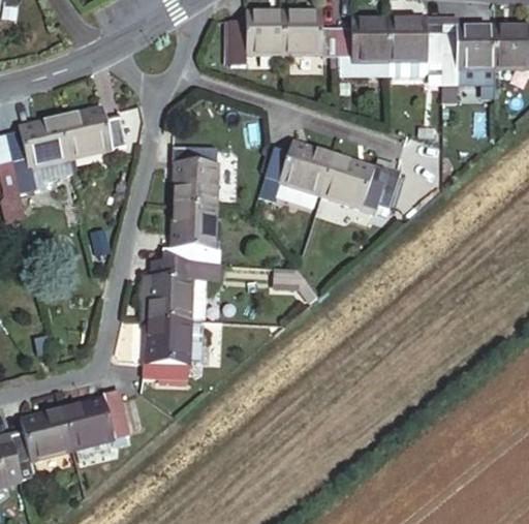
[(335,57),(336,27),(322,27),(321,10),(283,11),(282,53),(320,53),(320,56),(335,57)]
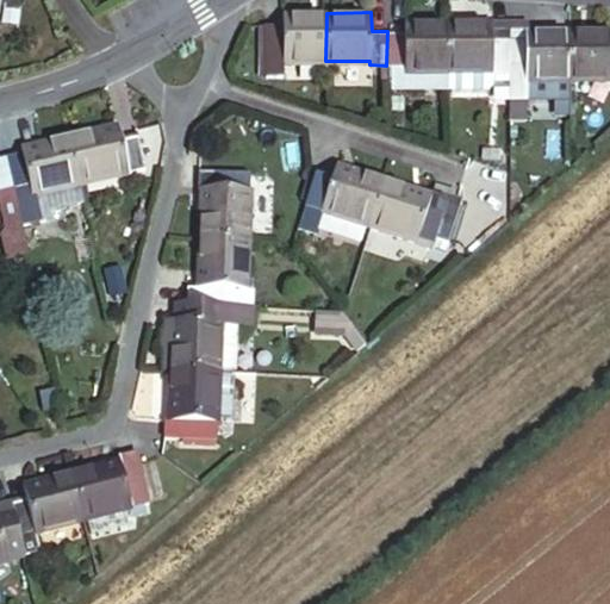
[(325,61),(327,13),(281,13),(281,22),(257,23),(257,39),(265,39),(263,73),(281,73),(282,61),(325,61)]
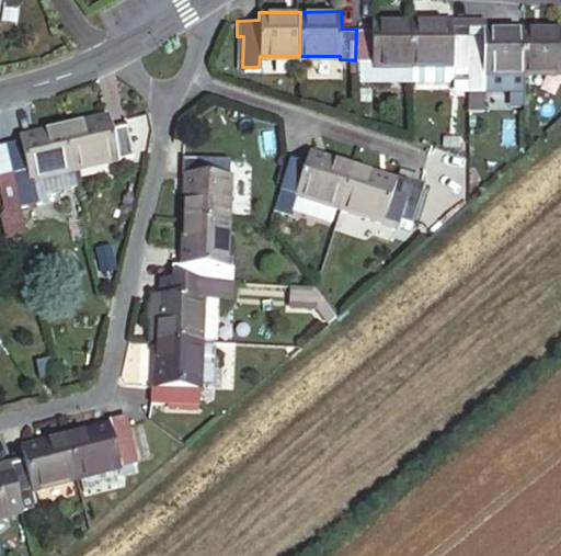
[(412,65),(412,21),(370,21),(370,30),(356,29),(355,60),(355,76),(363,76),(363,79),(412,79),(412,65)]
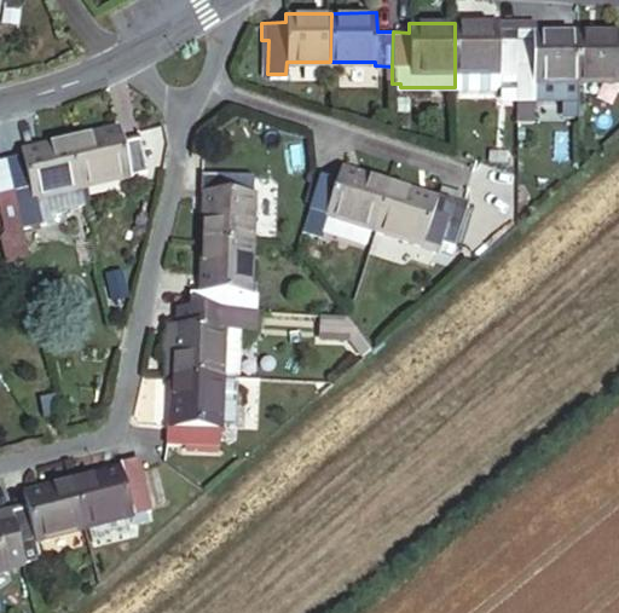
[(518,80),(518,25),(499,25),(499,23),(455,23),(455,71),(499,70),(501,80),(518,80)]
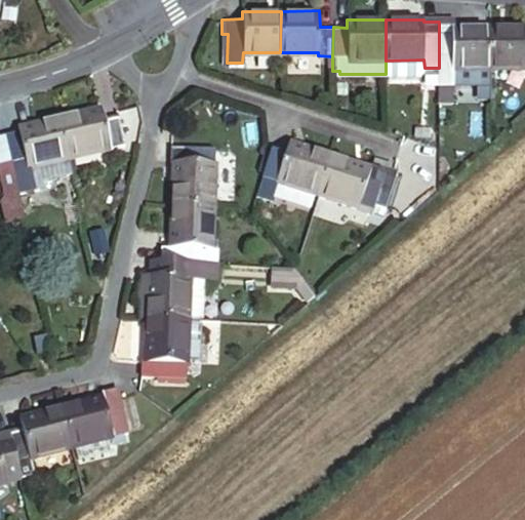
[(491,68),(491,27),(453,27),(453,22),(439,22),(439,68),(442,68),(442,98),(454,98),(455,84),(488,84),(488,68),(491,68)]
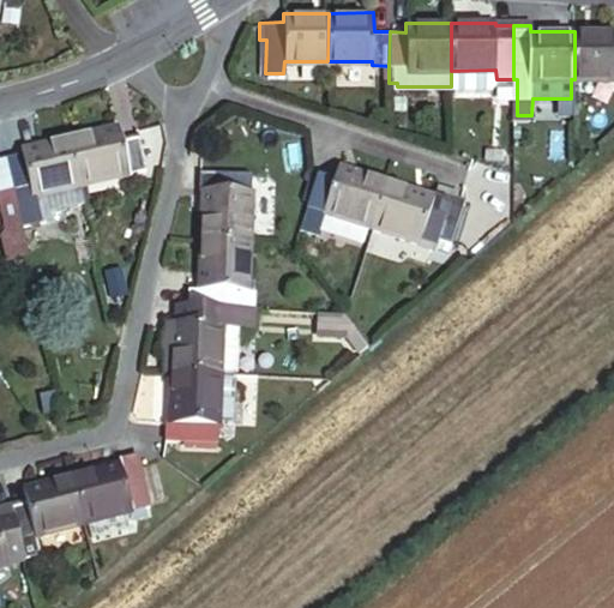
[(613,31),(575,31),(575,79),(613,79),(613,31)]
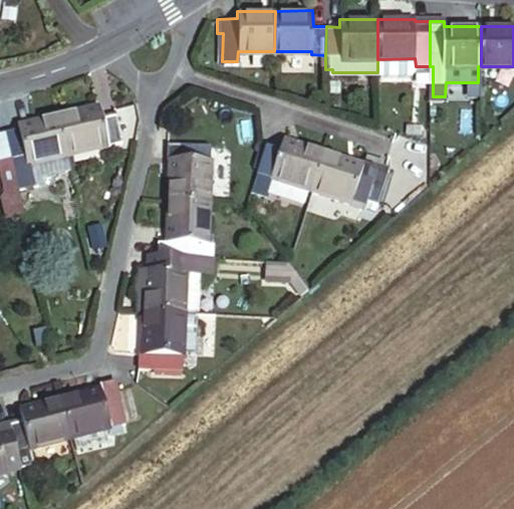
[(121,141),(115,112),(100,115),(98,104),(58,113),(66,153),(121,141)]
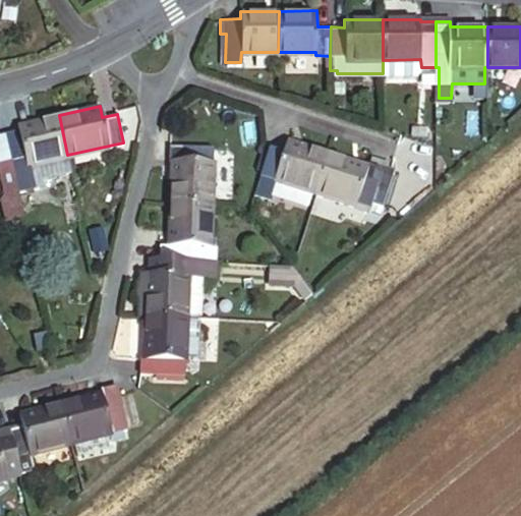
[(67,155),(59,115),(16,124),(17,129),(5,132),(19,189),(44,184),(43,176),(71,171),(67,155)]
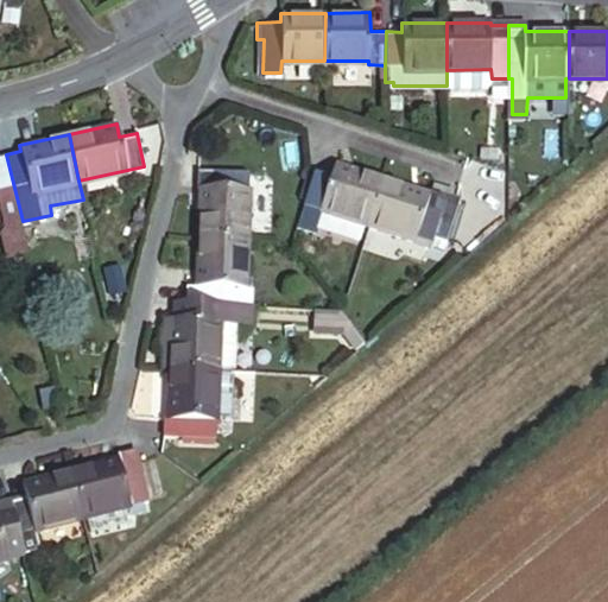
[(23,221),(6,154),(0,154),(0,195),(8,225),(23,221)]
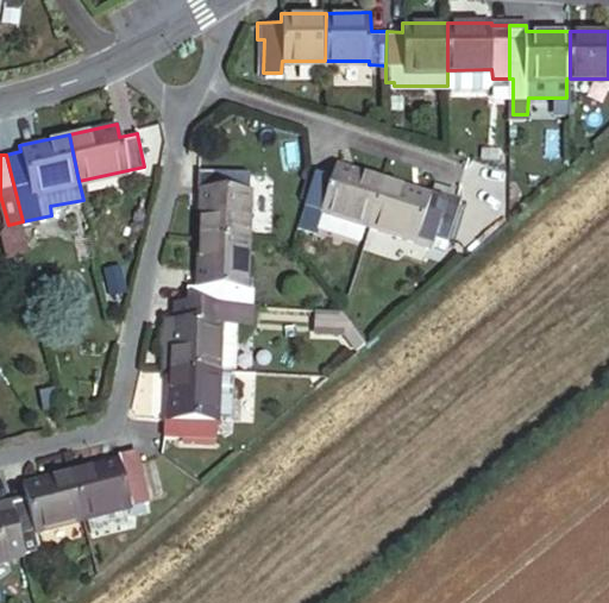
[(370,225),(383,177),(336,163),(332,176),(315,170),(305,206),(308,206),(303,227),(315,230),(318,224),(321,209),(365,224),(370,225)]
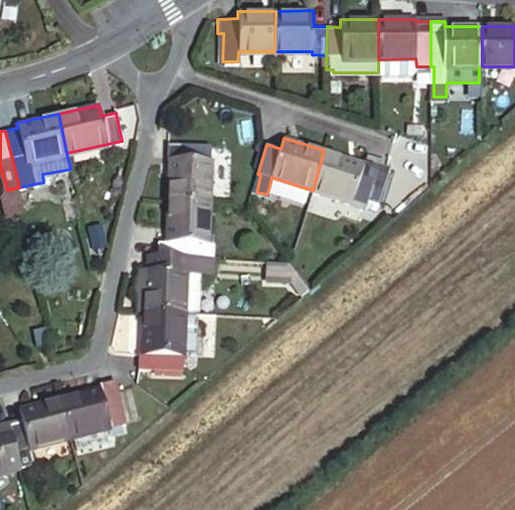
[(208,200),(210,144),(167,142),(166,158),(171,158),(169,199),(208,200)]
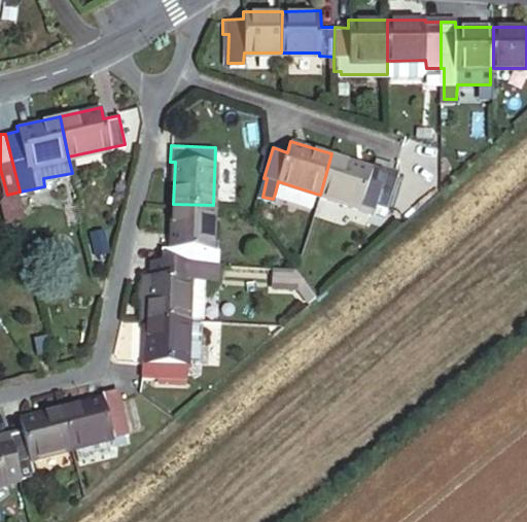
[(388,208),(400,170),(374,162),(373,167),(331,153),(320,195),(376,212),(378,205),(388,208)]
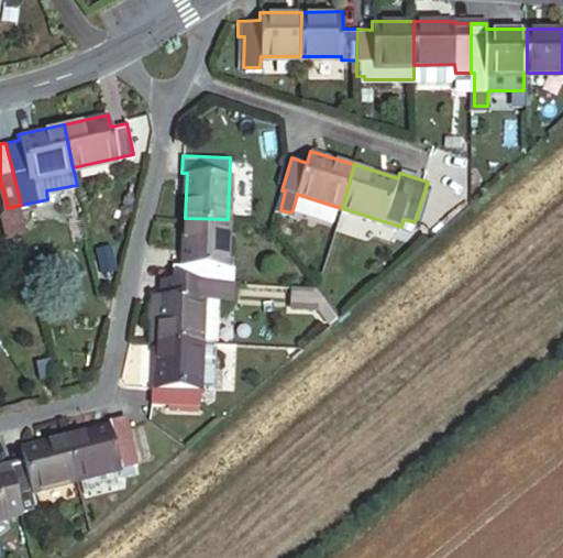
[(334,219),(338,207),(297,194),(294,207),(334,219)]
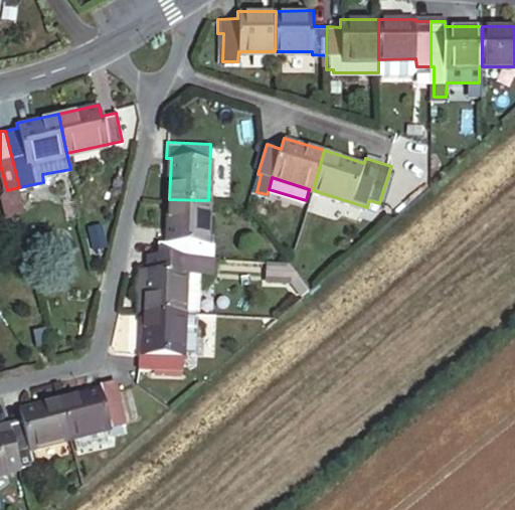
[(207,240),(208,200),(169,199),(167,240),(159,240),(159,253),(204,256),(204,242),(207,240)]
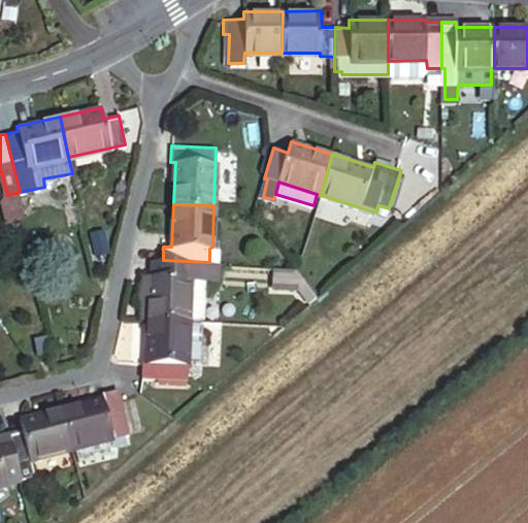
[(190,320),(191,278),(204,279),(219,279),(220,262),(209,262),(163,260),(162,275),(156,275),(151,274),(150,286),(150,300),(149,318),(190,320)]
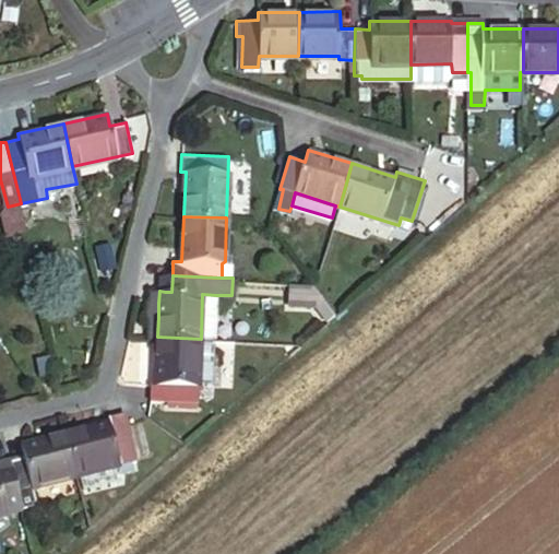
[(335,313),(312,284),(289,283),(287,303),(314,305),(328,321),(335,313)]
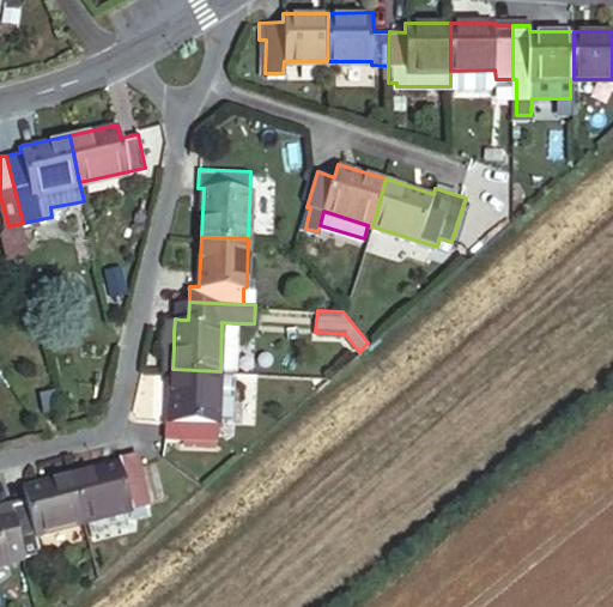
[(236,371),(237,323),(222,322),(220,371),(236,371)]
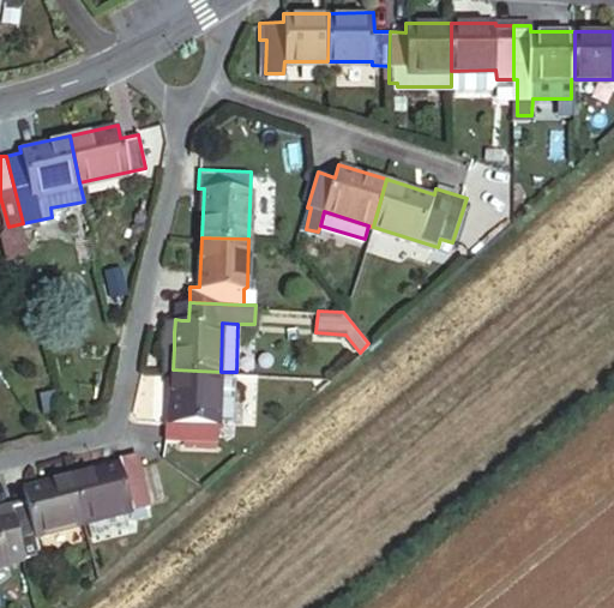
[(174,349),(174,332),(163,331),(163,349),(174,349)]
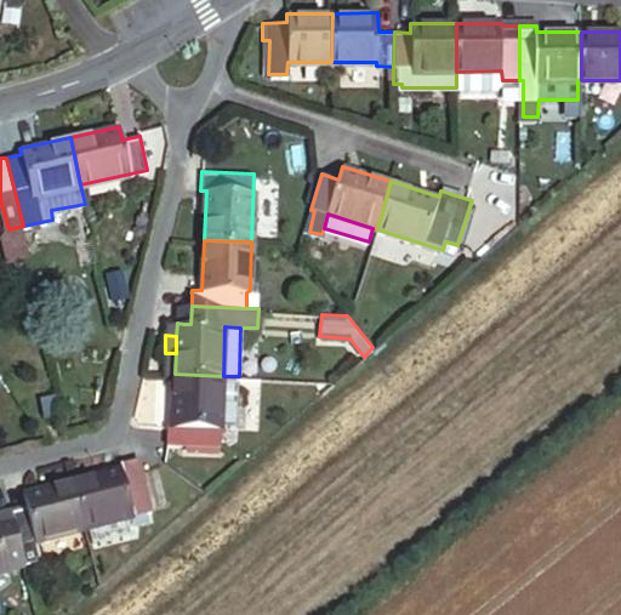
[(238,425),(239,376),(223,376),(175,374),(172,423),(169,425),(169,442),(188,443),(221,443),(222,423),(238,425)]
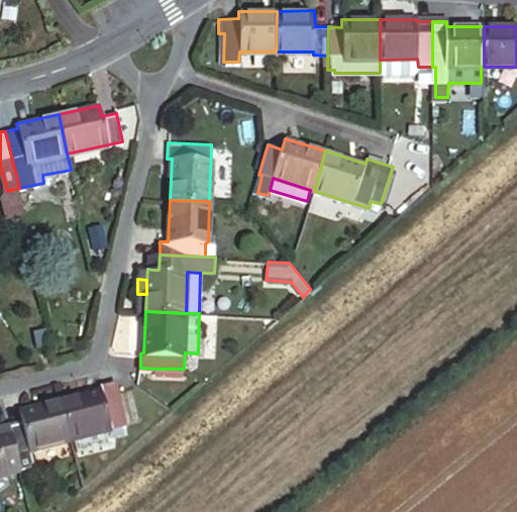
[(126,423),(115,380),(100,384),(101,388),(59,399),(69,438),(74,436),(77,448),(110,440),(110,435),(112,434),(111,427),(126,423)]
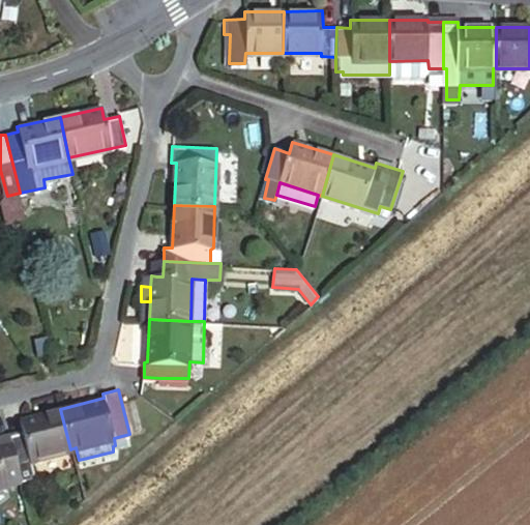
[(70,449),(60,409),(21,418),(24,431),(9,434),(20,480),(35,477),(31,459),(70,449)]
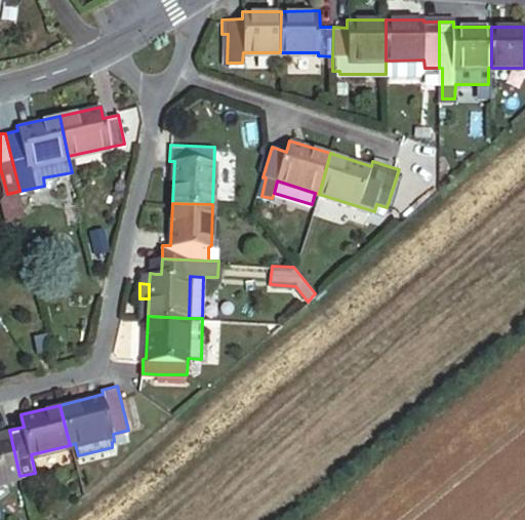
[(0,480),(19,476),(9,430),(0,432),(0,480)]
